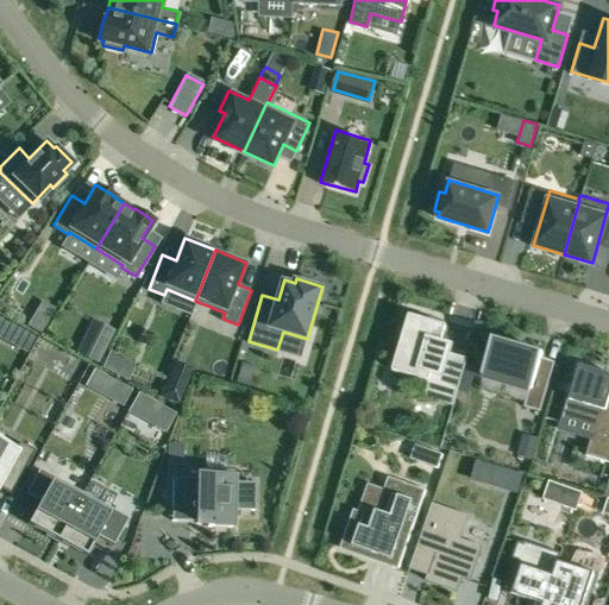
[(55,306),(42,297),(26,322),(39,331),(55,306)]
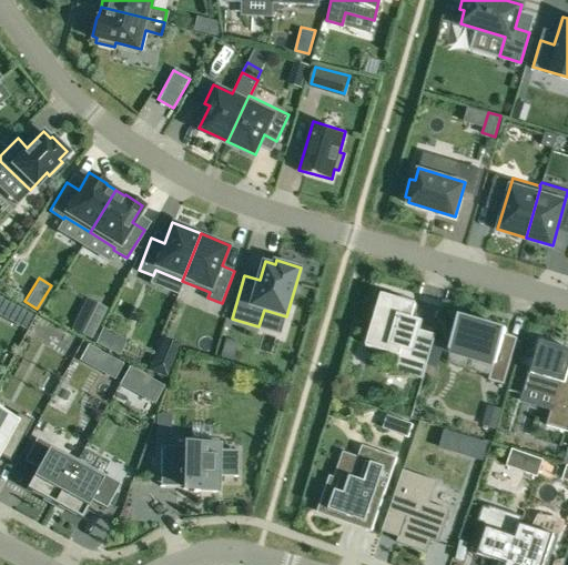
[(412,350),(418,328),(421,322),(411,319),(416,302),(382,292),(366,344),(401,354),(402,347),(411,350),(412,350)]
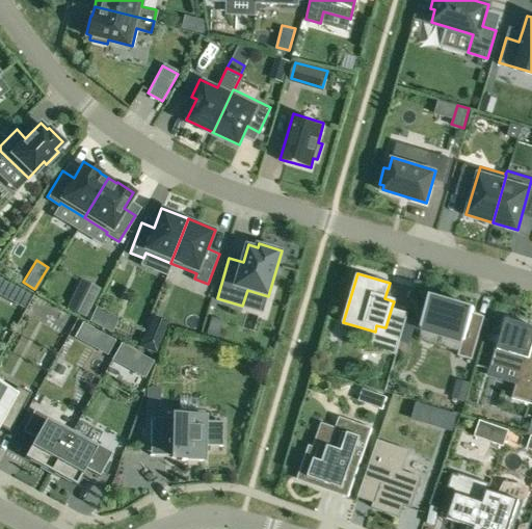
[(84,315),(100,286),(81,276),(65,306),(84,315)]
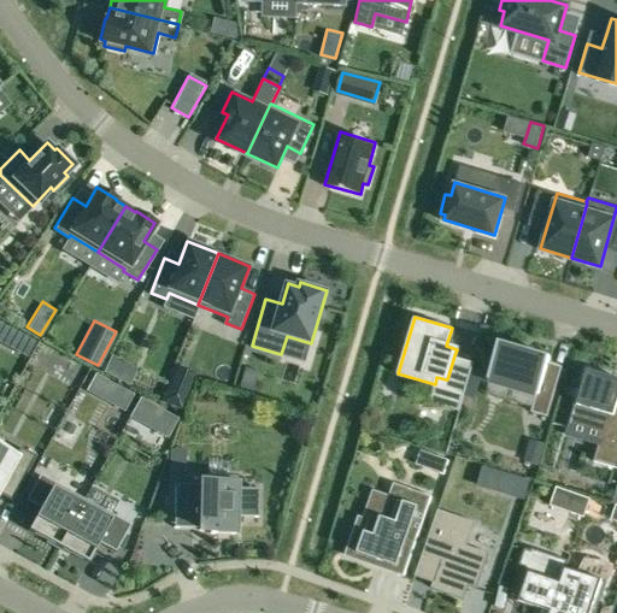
[(550,357),(499,342),(488,378),(536,393),(532,411),(548,416),(556,388),(542,383),(550,357)]
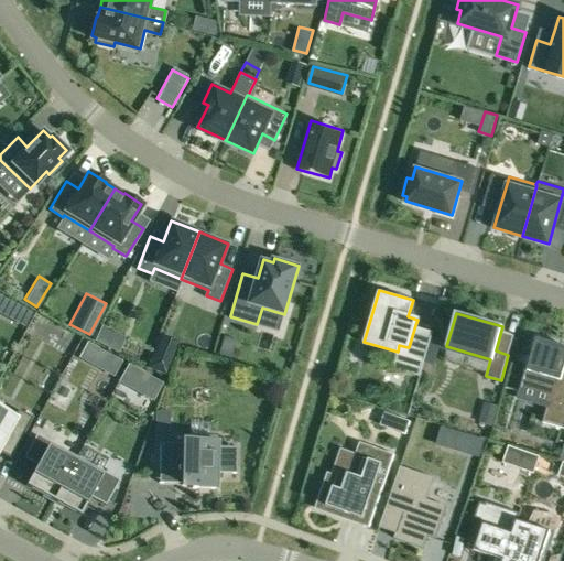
[(159,332),(145,366),(165,374),(180,340),(159,332)]
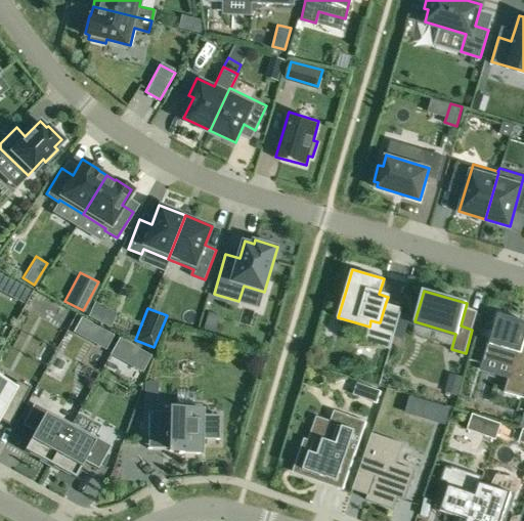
[(216,331),(221,314),(209,310),(204,327),(216,331)]
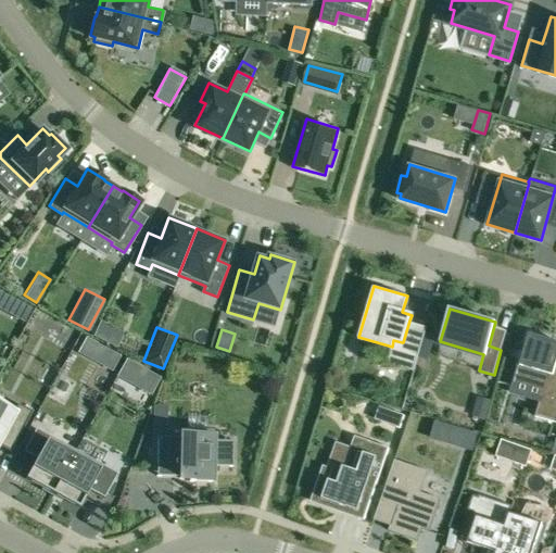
[(543,399),(540,398),(534,414),(555,419),(555,339),(529,332),(519,364),(521,364),(517,377),(521,378),(530,381),(531,381),(543,385),(547,386),(543,399)]
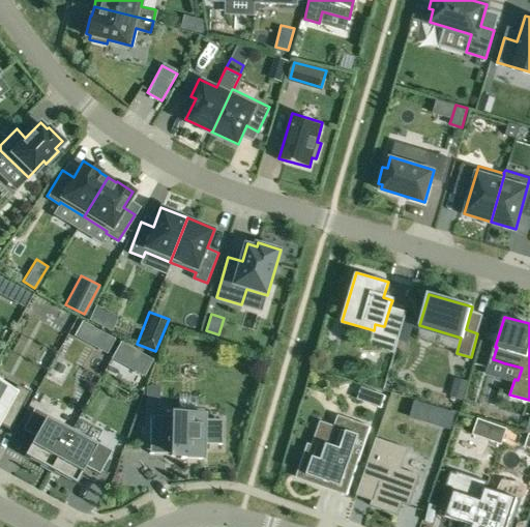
[(114,338),(102,331),(95,345),(107,350),(114,338)]
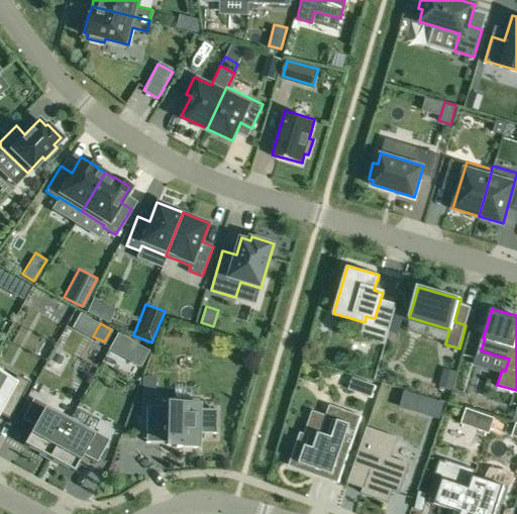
[(121,350),(128,337),(117,331),(110,344),(121,350)]
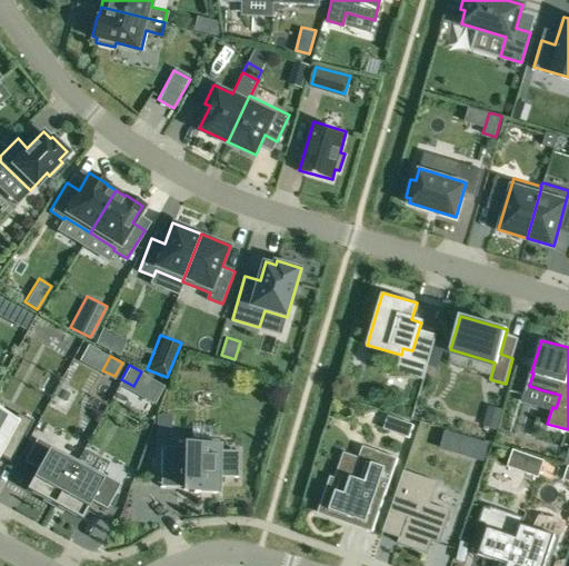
[(497,427),(502,408),(489,404),(483,424),(497,427)]
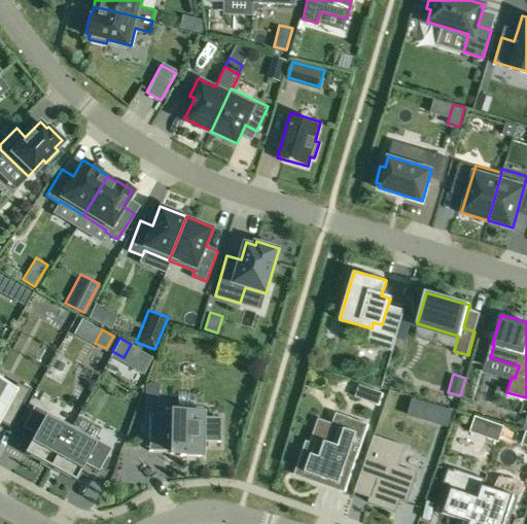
[(0,413),(0,414),(12,420),(30,388),(16,380),(11,389),(0,382),(0,413)]
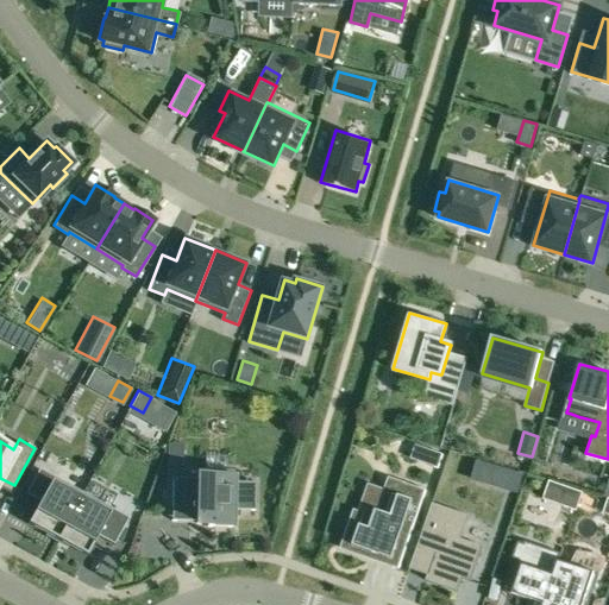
[(182,441),(167,440),(167,466),(181,466),(182,441)]
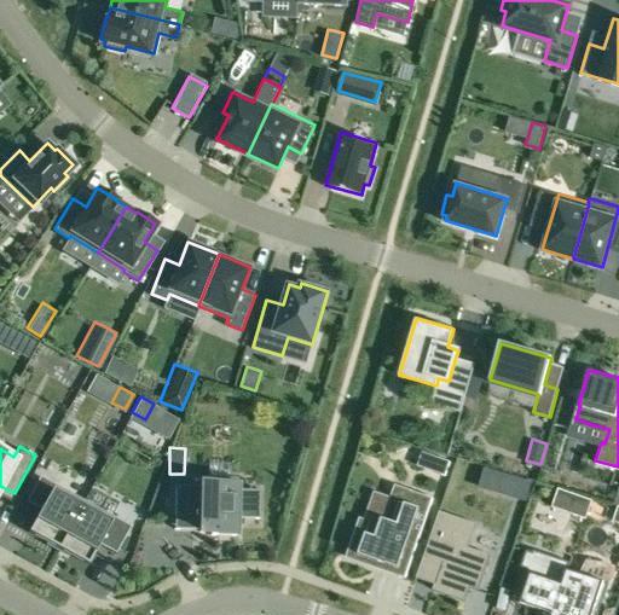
[(450,459),(440,457),(435,470),(445,474),(450,459)]
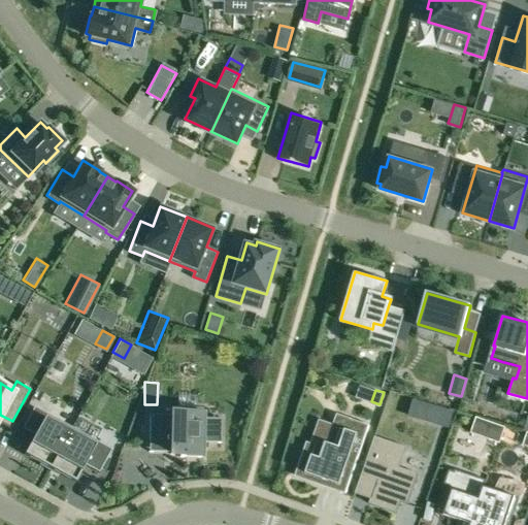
[(24,453),(50,466),(71,425),(34,404),(22,426),(35,433),(24,453)]
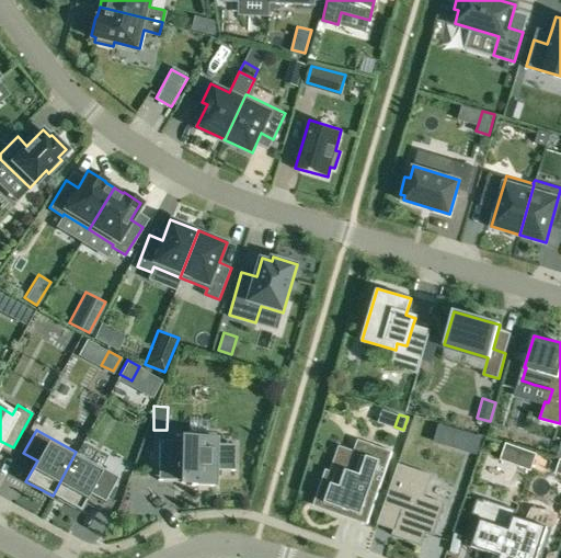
[(159,439),(158,466),(181,467),(181,480),(191,480),(191,484),(214,484),(214,468),(235,468),(235,443),(215,442),(215,432),(182,431),(182,439),(159,439)]
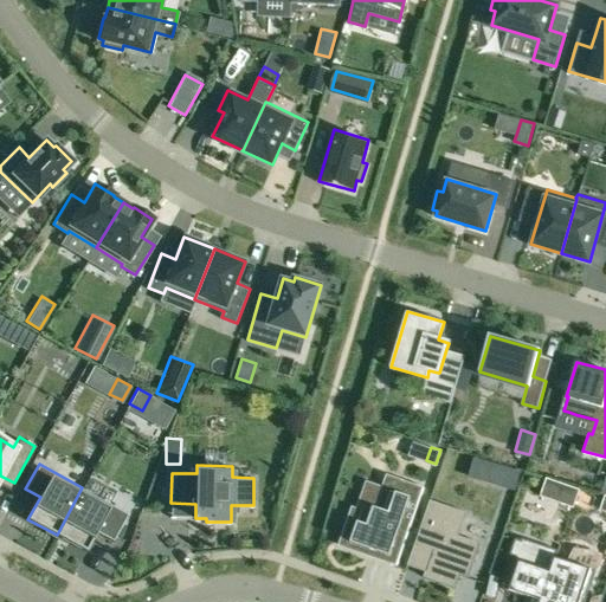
[(502,465),(496,485),(514,490),(519,471),(502,465)]
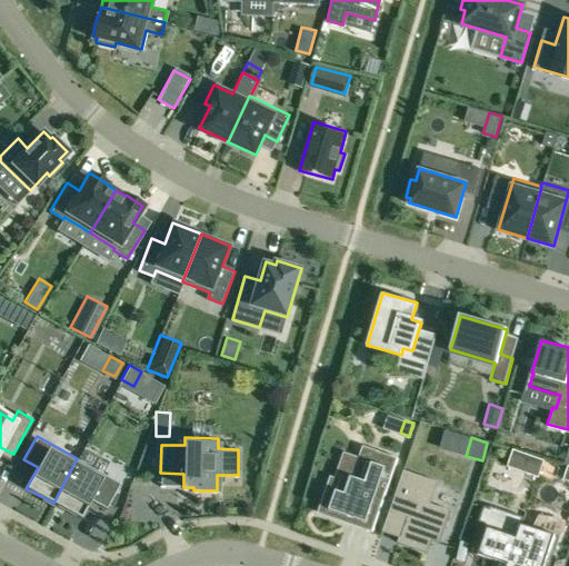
[(321,505),(319,510),(347,520),(348,515),(369,523),(368,527),(367,527),(367,528),(372,530),(398,456),(376,449),(371,463),(366,480),(360,478),(367,462),(367,460),(358,457),(345,453),(336,478),(331,477),(321,505)]
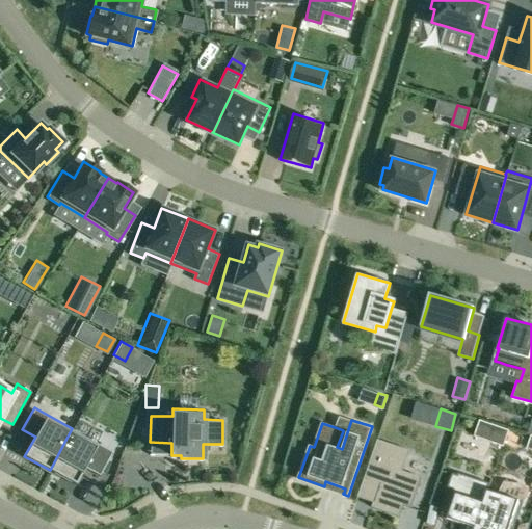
[(508,429),(495,424),(488,441),(502,446),(508,429)]
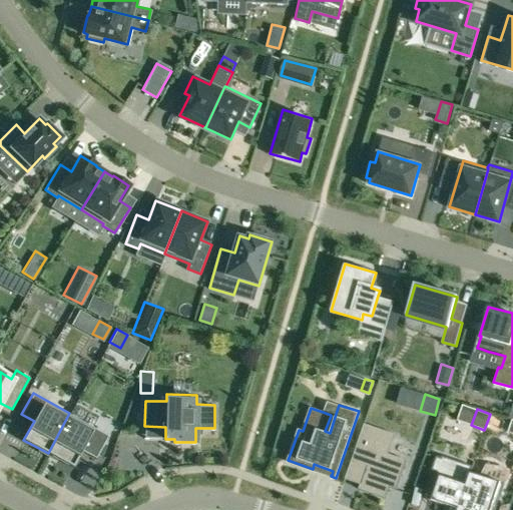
[(108,435),(69,413),(48,453),(72,467),(81,450),(95,457),(108,435)]
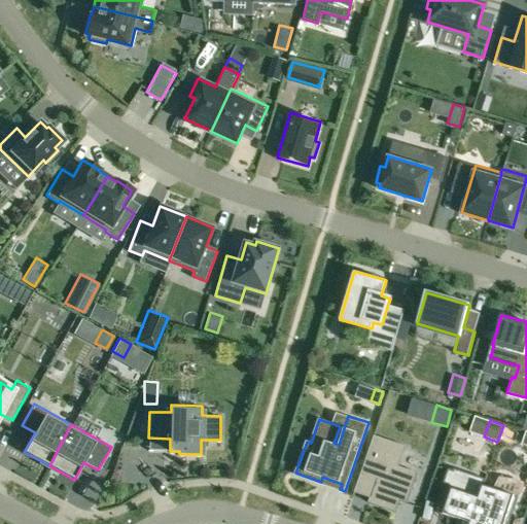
[(377,478),(369,500),(395,511),(399,498),(408,501),(418,472),(398,464),(406,445),(374,433),(360,472),(377,478)]
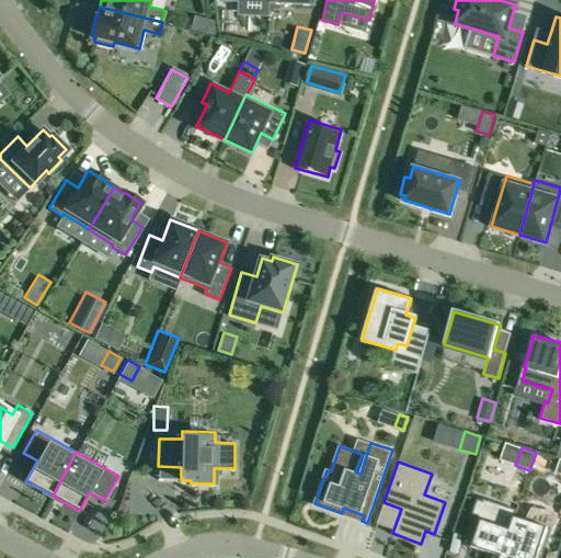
[(499,557),(516,509),(483,497),(467,544),(490,551),(488,557),(499,557)]
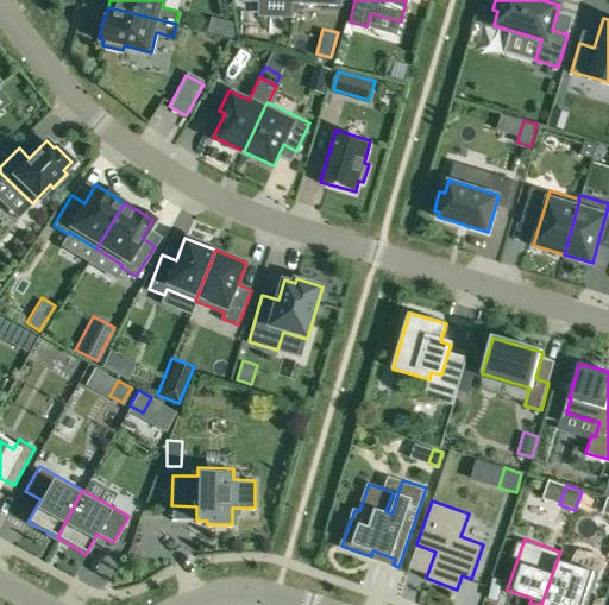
[(560,552),(541,604),(586,604),(598,573),(559,559),(562,552),(560,552)]
